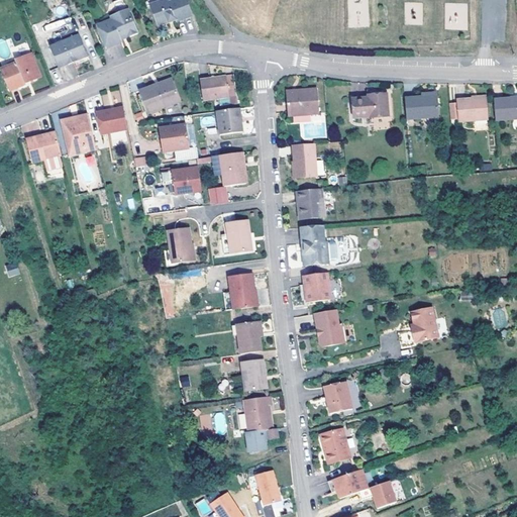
[(157,25),(167,21),(167,22),(175,19),(176,20),(191,14),(184,0),(172,0),(169,2),(168,0),(161,0),(147,6),(157,25)]
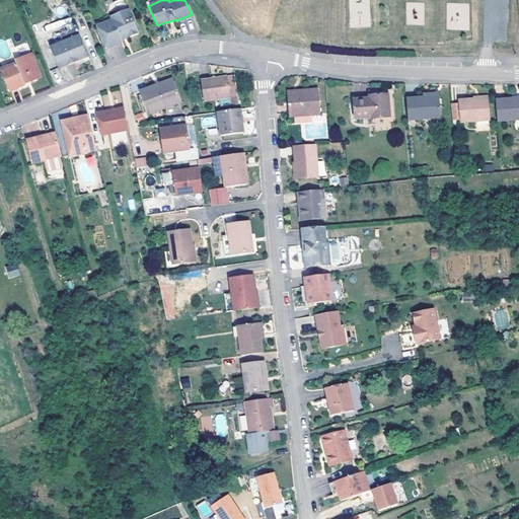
[(349,0),(350,16),(357,16),(357,24),(370,24),(369,0),(349,0)]
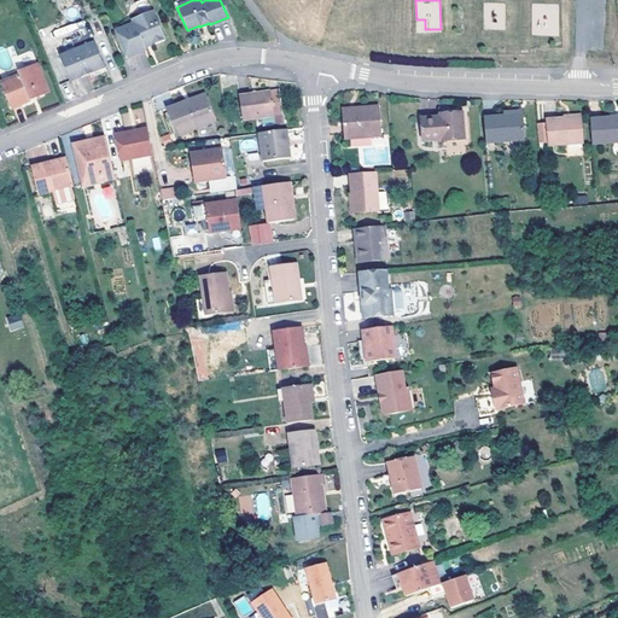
[(140,46),(149,41),(150,45),(161,40),(150,12),(128,21),(129,25),(111,33),(123,60),(143,52),(141,50),(140,46)]
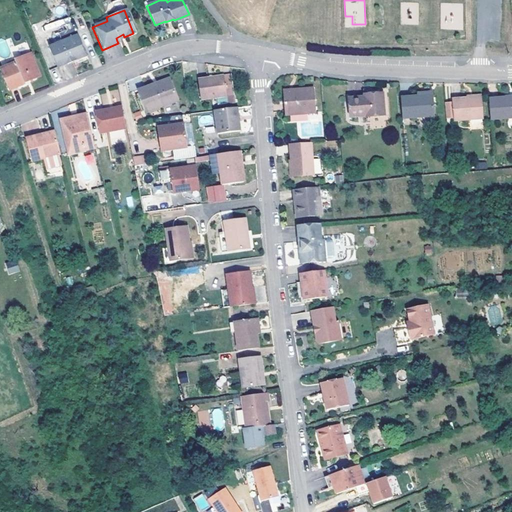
[(85,57),(73,28),(57,34),(60,42),(47,48),(56,68),(72,62),(85,57)]
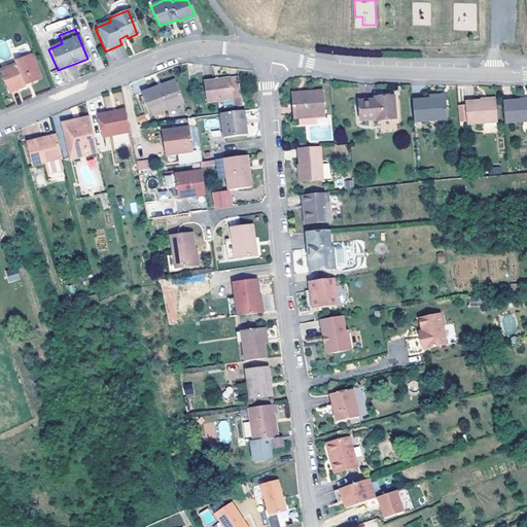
[(13,64),(0,69),(0,76),(7,93),(23,86),(22,85),(21,82),(27,79),(28,82),(38,78),(28,55),(12,61),(13,64)]
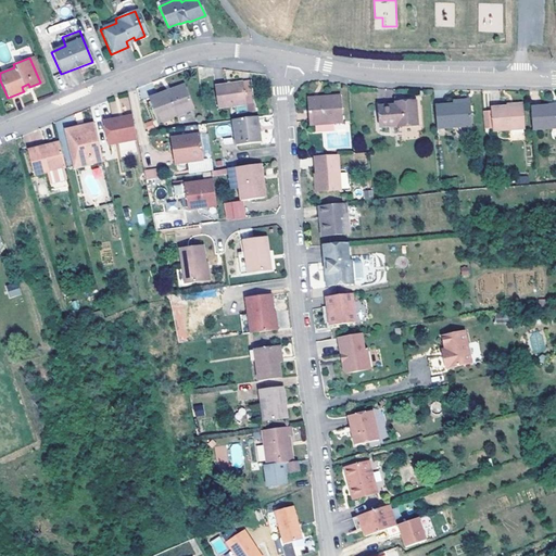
[(92,62),(78,67),(80,71),(93,65),(92,62)]
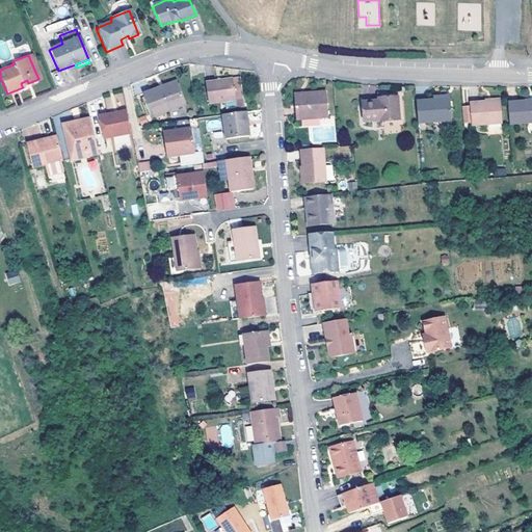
[(243,98),(240,77),(232,78),(235,99),(243,98)]
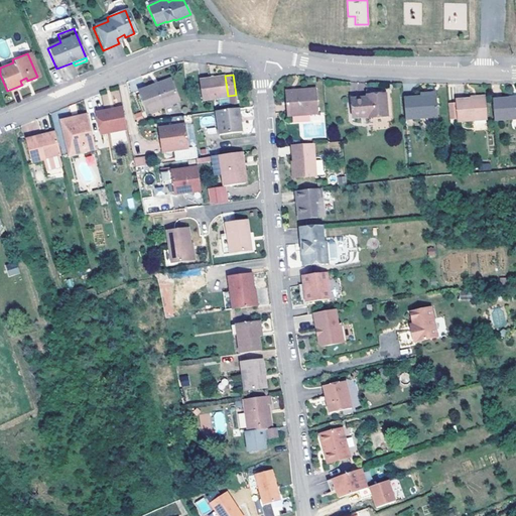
[(225,76),(198,80),(201,100),(228,96),(225,76)]
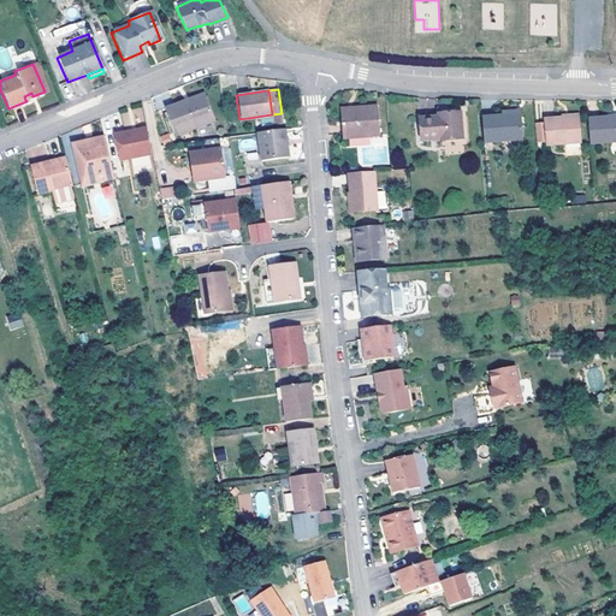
[(187,104),(207,95),(205,92),(185,100),(187,104)]
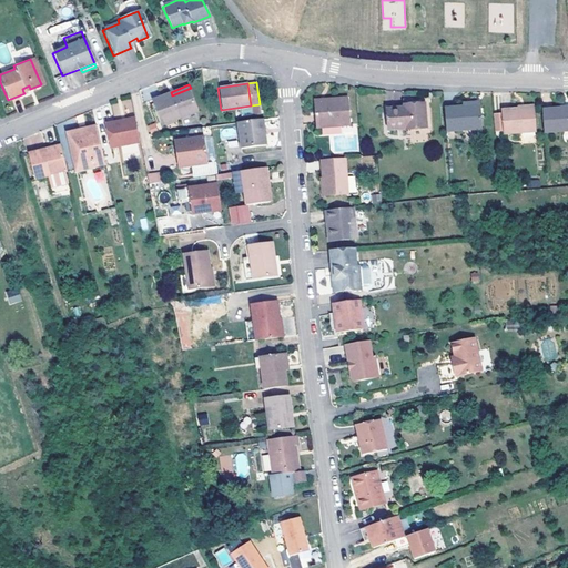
[(162,124),(199,109),(191,88),(172,95),(171,92),(152,99),(162,124)]
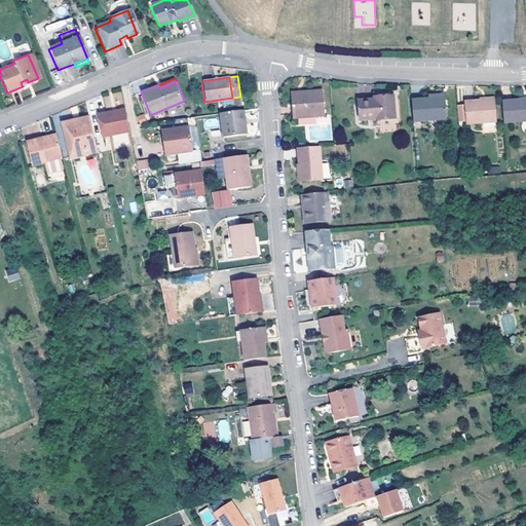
[(291,119),(322,116),(320,90),(305,92),(305,96),(289,98),(291,119)]
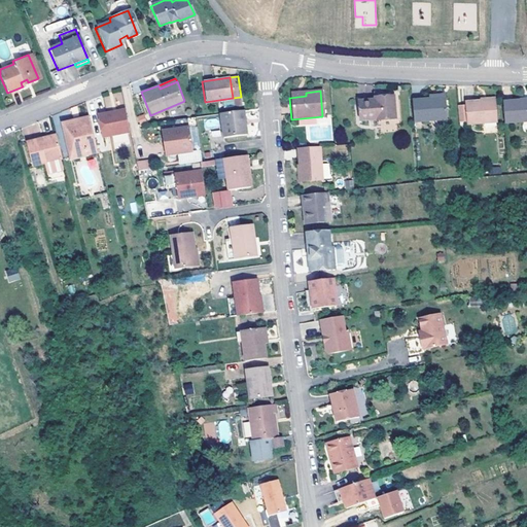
[(380,101),(372,102),(356,103),(358,123),(373,120),(373,123),(393,120),(392,97),(380,98),(380,101)]
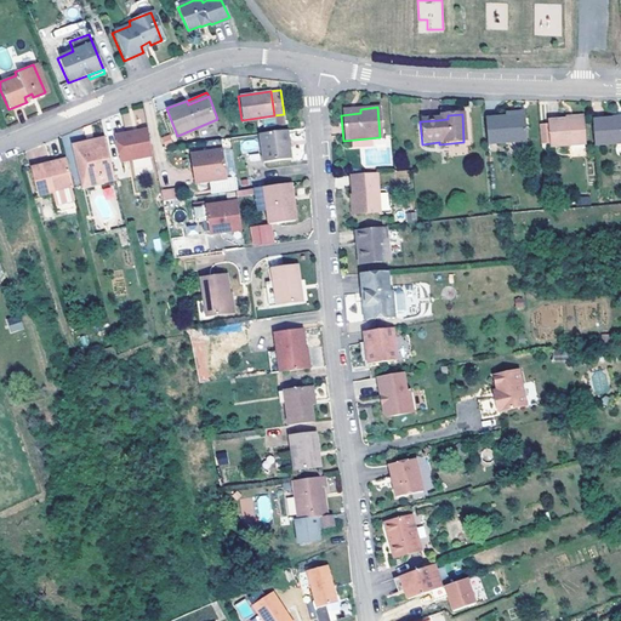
[(525,141),(523,115),(501,117),(484,119),(485,144),(525,141)]
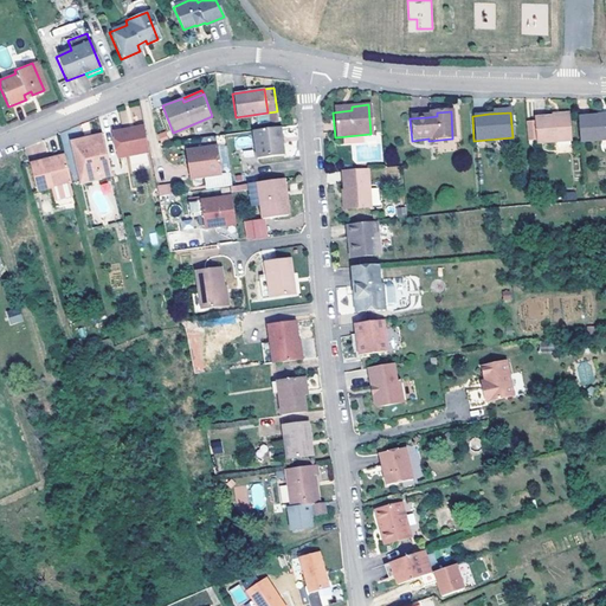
[(577,142),(605,140),(605,115),(574,117),(577,142)]
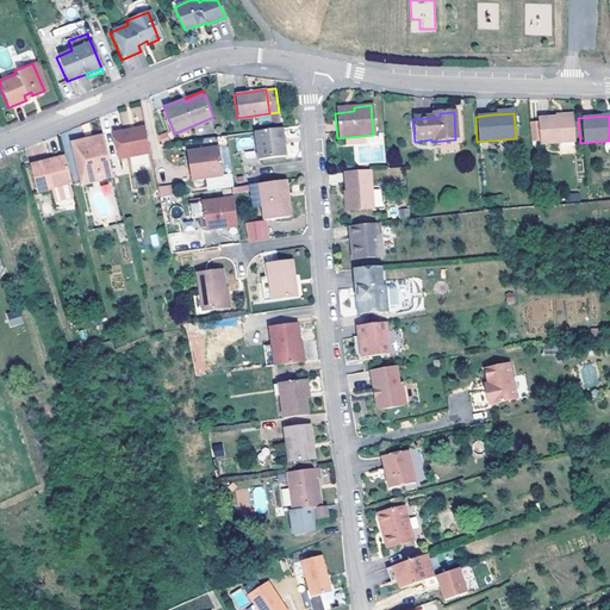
[(571,117),(554,119),(554,117),(536,119),(537,131),(539,144),(574,141),(571,117)]
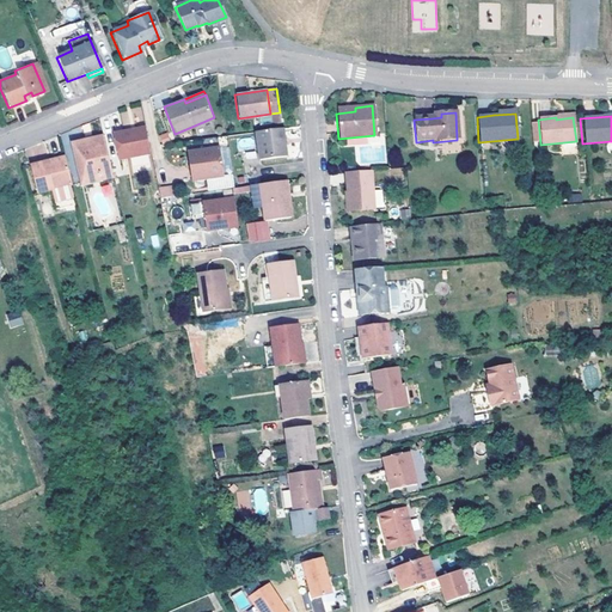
[(539,132),(538,122),(530,123),(530,132),(539,132)]
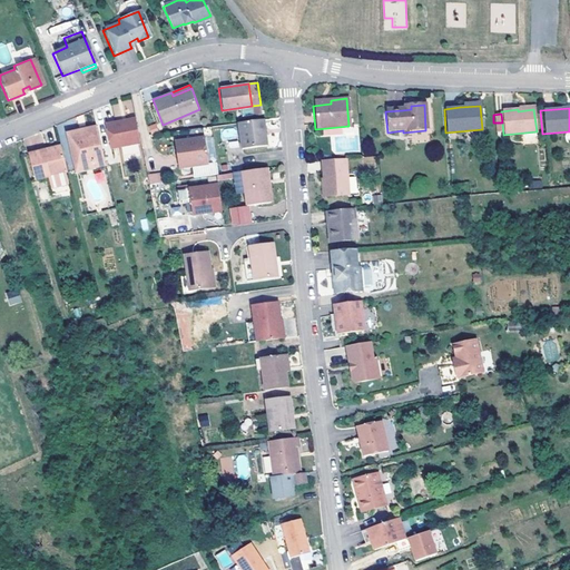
[(265,143),(263,118),(236,121),(241,147),(265,143)]
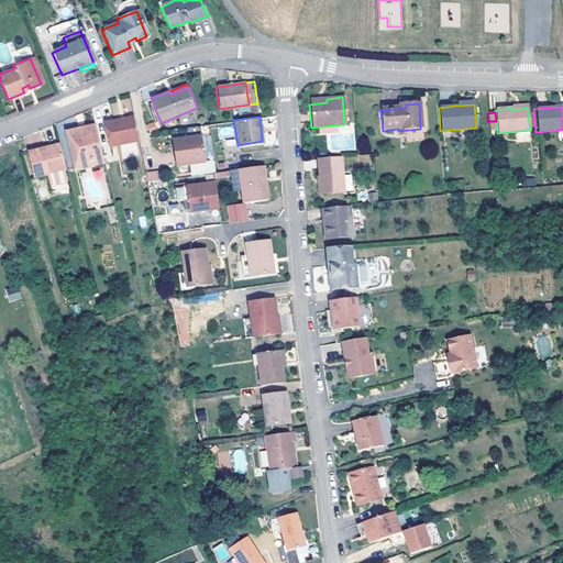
[(101,125),(108,150),(138,143),(135,133),(132,118),(124,120),(122,123),(118,124),(117,121),(101,125)]
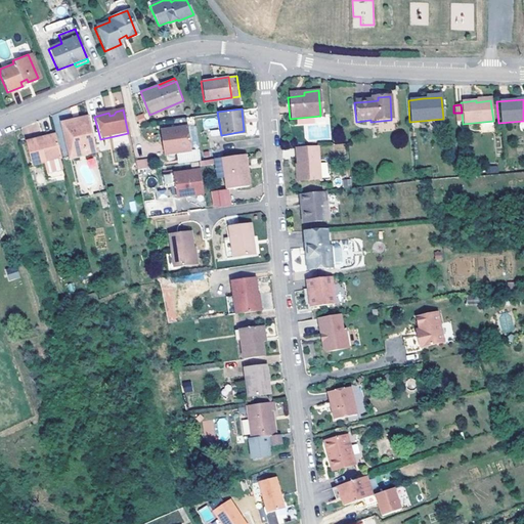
[(69,158),(96,151),(87,115),(59,122),(69,158)]
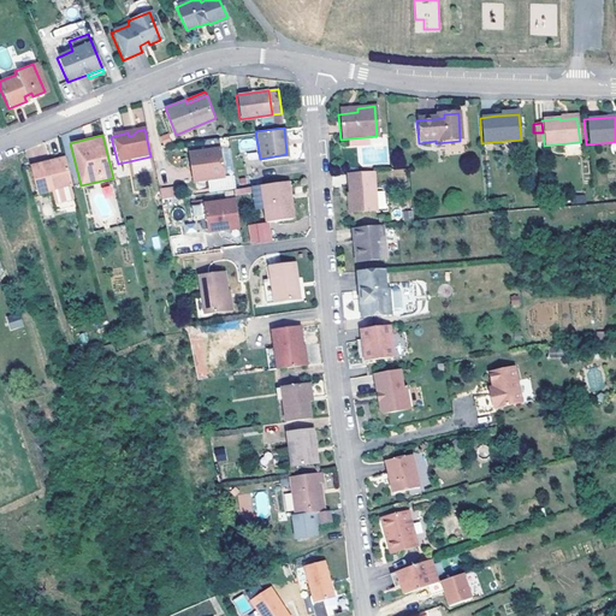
[(224,175),(219,147),(188,150),(191,179),(205,177),(224,175)]
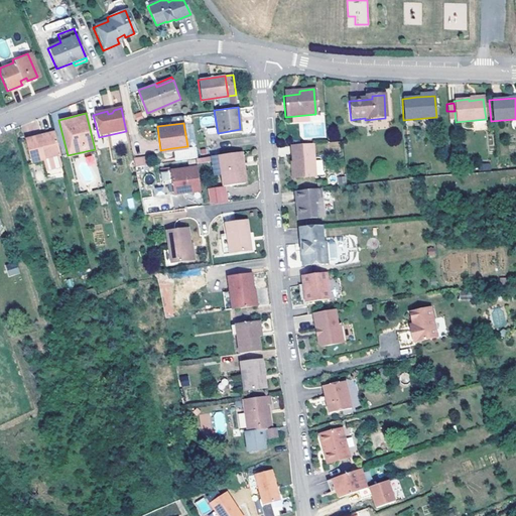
[(201,129),(194,131),(195,140),(203,138),(201,129)]
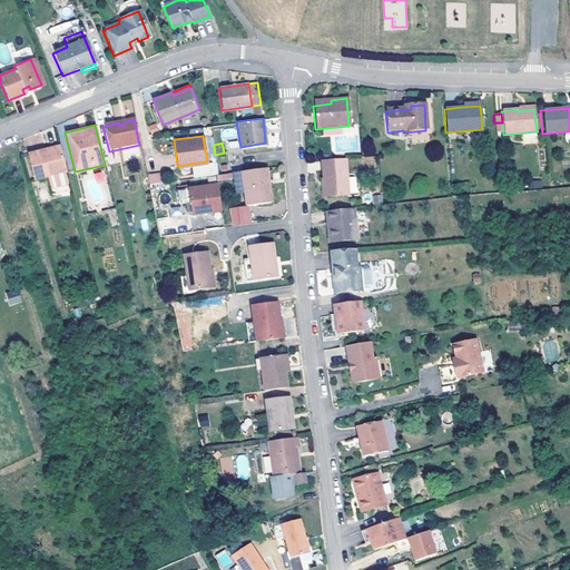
[(66,173),(59,147),(27,156),(33,182),(46,178),(66,173)]
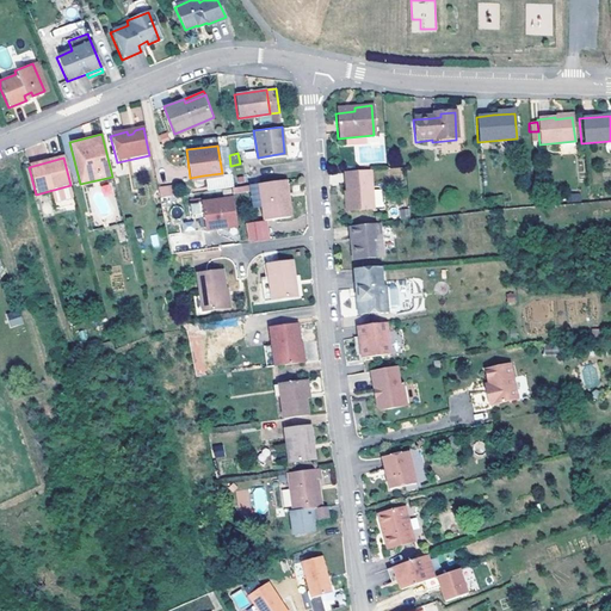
[(134,160),(135,170),(148,168),(148,160),(134,160)]
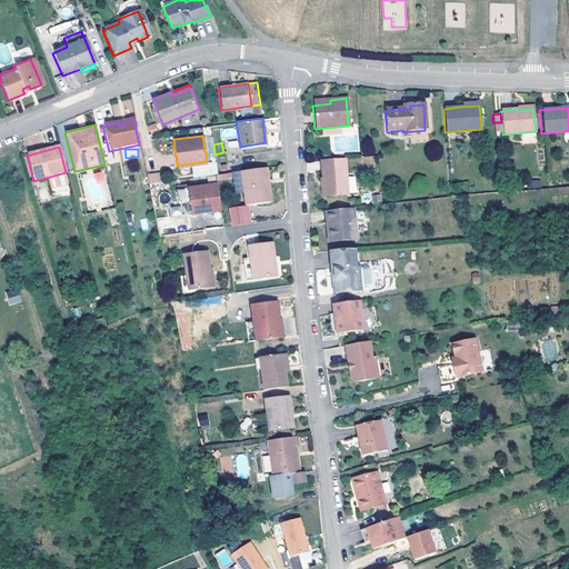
[(191,175),(215,171),(216,171),(213,160),(207,161),(189,163),(191,175)]
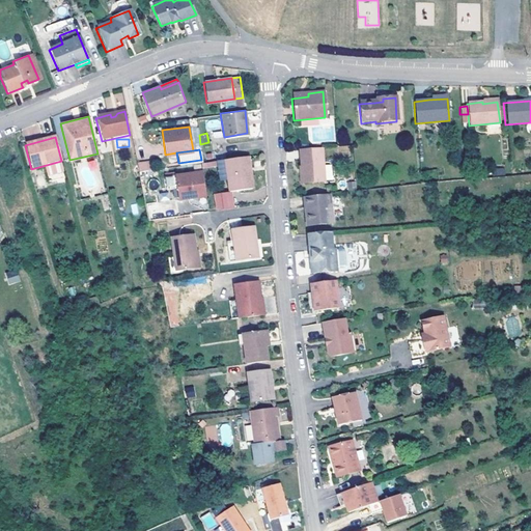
[(304,184),(323,183),(320,149),(300,151),(301,169),(303,169),(304,184)]
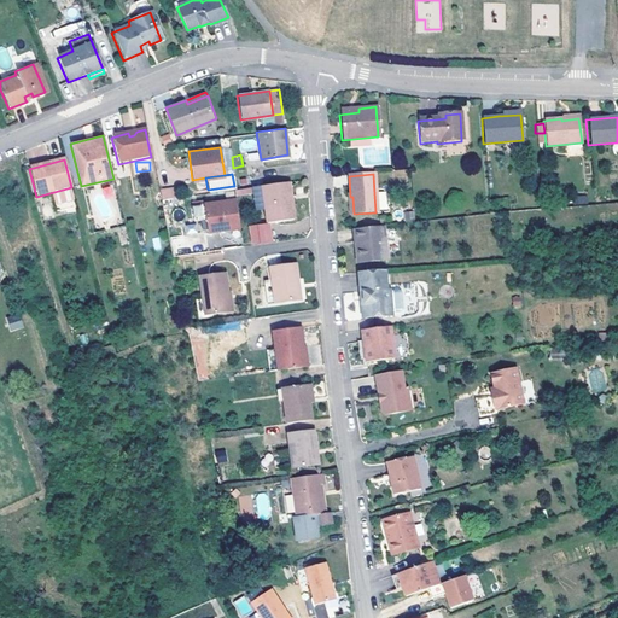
[(264,203),(267,220),(293,216),(292,203),(289,204),(287,192),(291,192),(289,179),(251,184),(255,205),(264,203)]
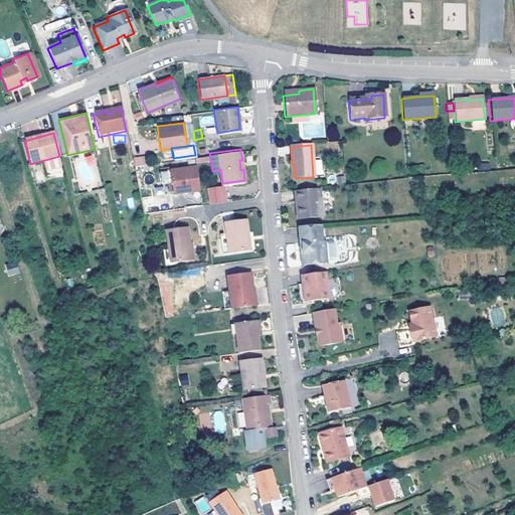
[(145,162),(144,154),(132,156),(133,163),(145,162)]
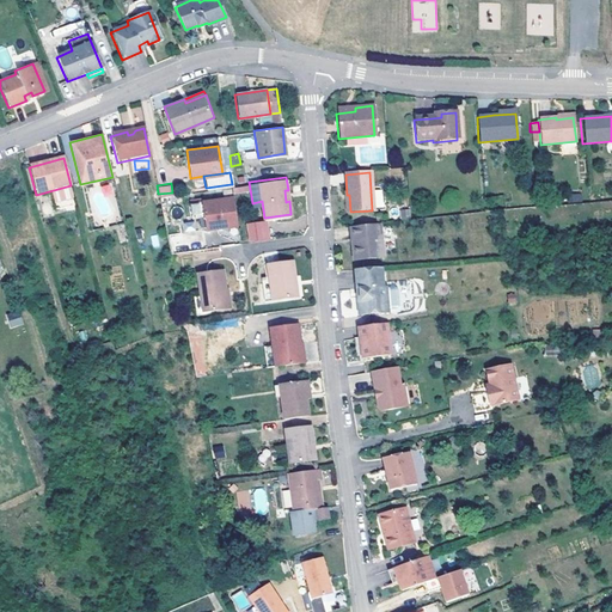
[(103,196),(114,195),(112,184),(102,185),(103,196)]
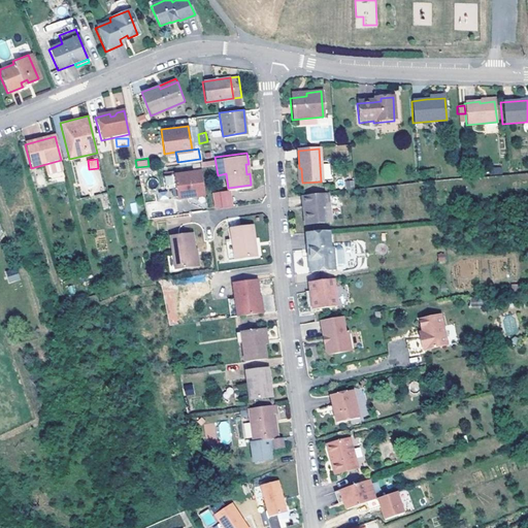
[(47,183),(66,177),(61,160),(42,165),(47,183)]
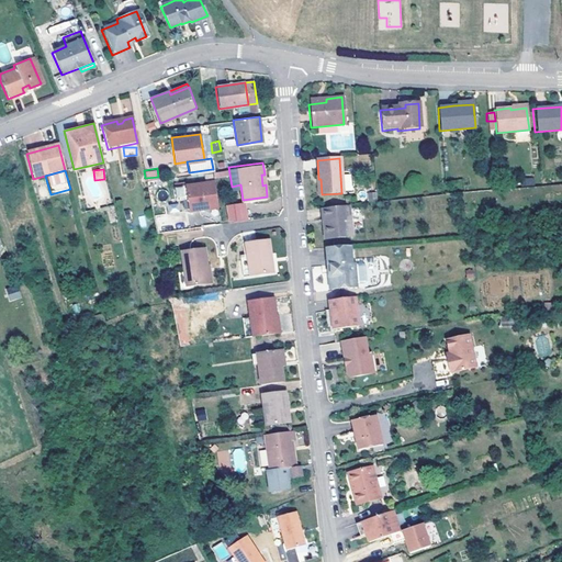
[(188,209),(217,204),(213,179),(172,184),(175,198),(186,197),(188,209)]
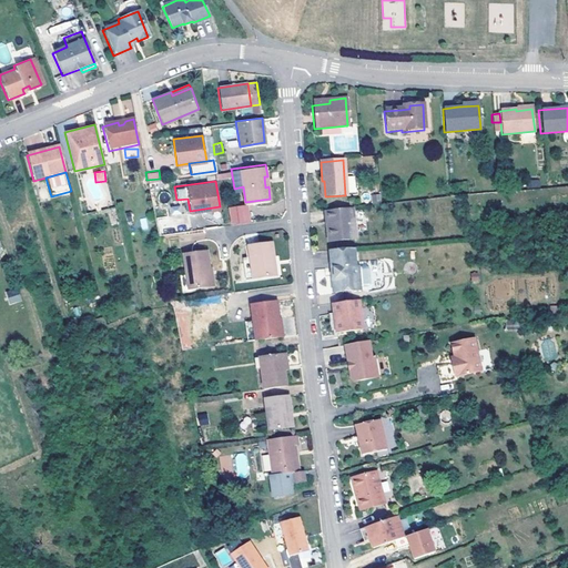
[(229,208),(231,225),(251,222),(249,204),(229,208)]
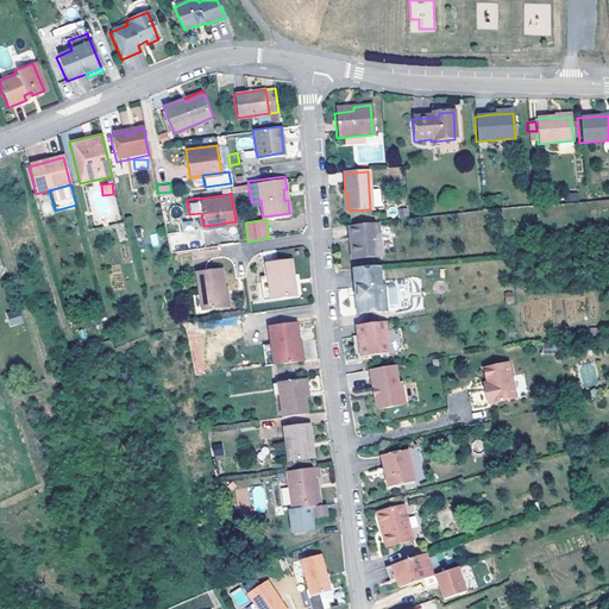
[(350,227),(351,242),(347,243),(350,259),(381,256),(377,224),(350,227)]
